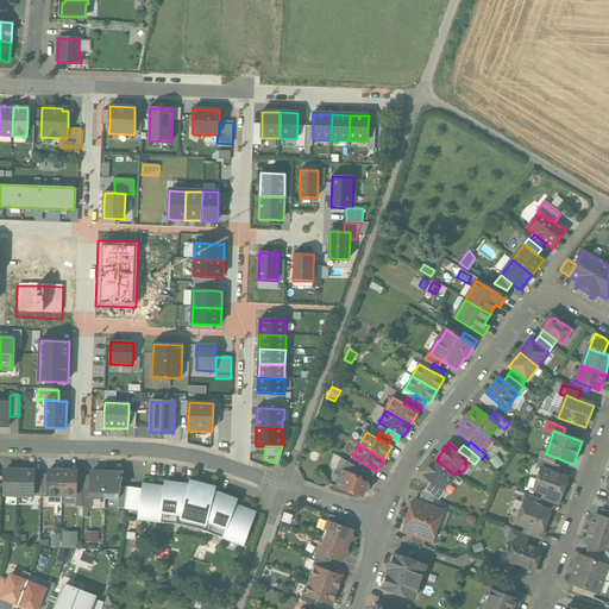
[(554,464),(557,458),(545,453),(546,453),(541,451),(539,459),(554,464)]
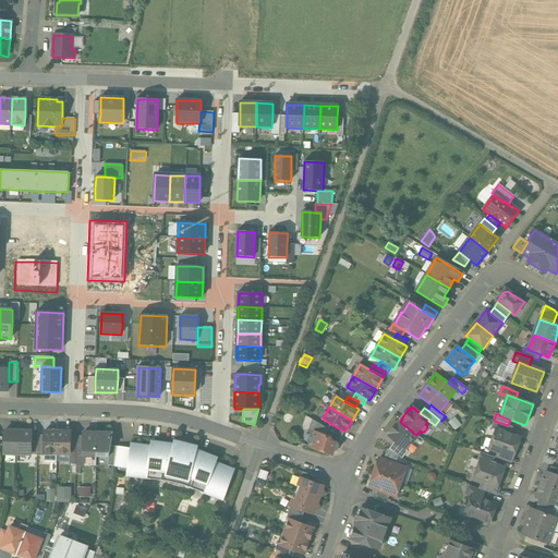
[(455,417),(448,423),(455,431),(461,425),(455,417)]
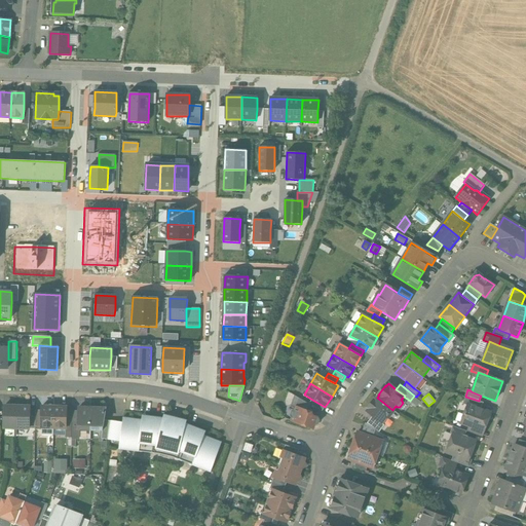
[(308,412),(311,406),(309,405),(295,396),(291,407),(296,408),(308,412)]
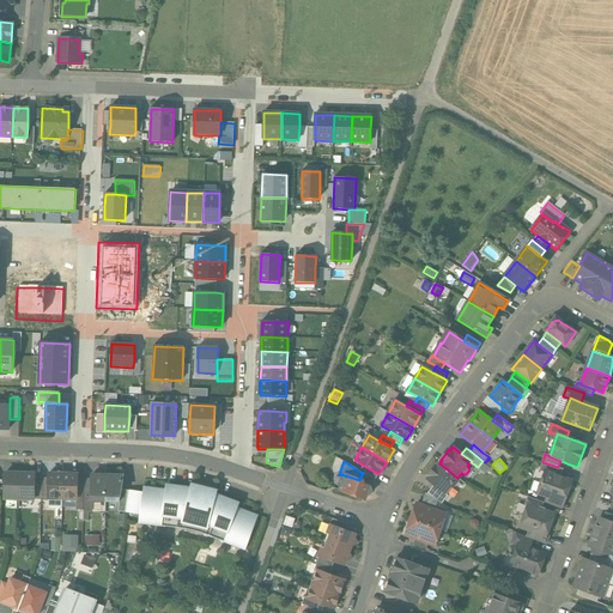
[(564,469),(558,467),(542,462),(540,471),(545,473),(546,472),(560,478),(564,469)]
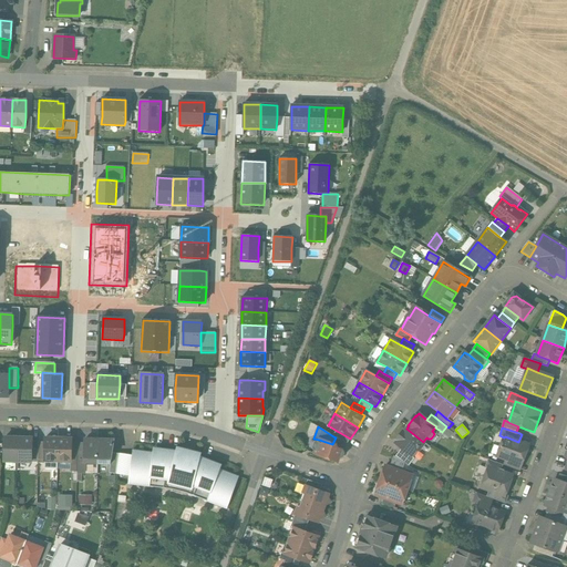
[(401,449),(412,457),(423,442),(406,429),(403,432),(403,431),(395,440),(397,441),(394,444),(401,449)]
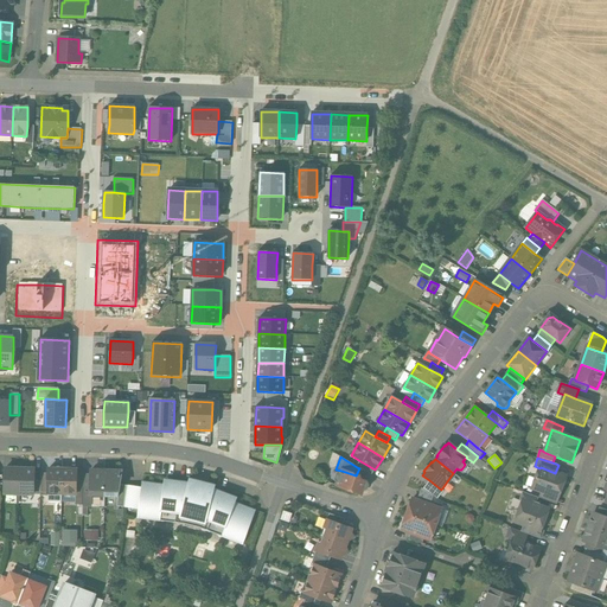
[(371,475),(375,470),(360,461),(357,467),(359,468),(371,475)]
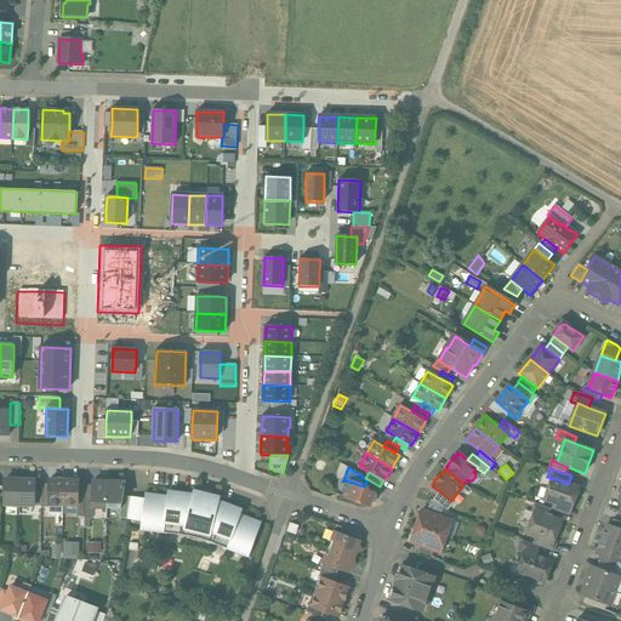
[(569,508),(570,510),(579,488),(568,484),(553,478),(552,479),(545,500),(556,503),(569,508)]
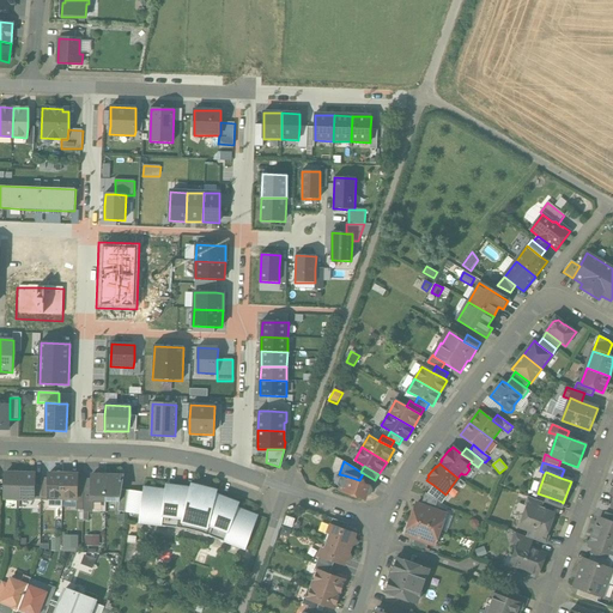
[(19,499),(19,473),(6,473),(5,499),(19,499)]
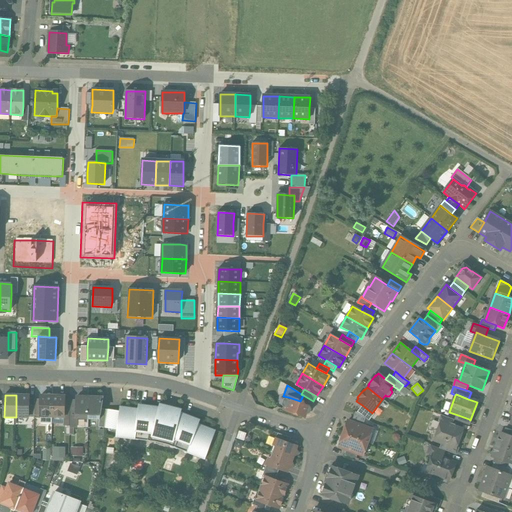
[(28,406),(28,396),(16,395),(16,417),(28,418),(28,406)]
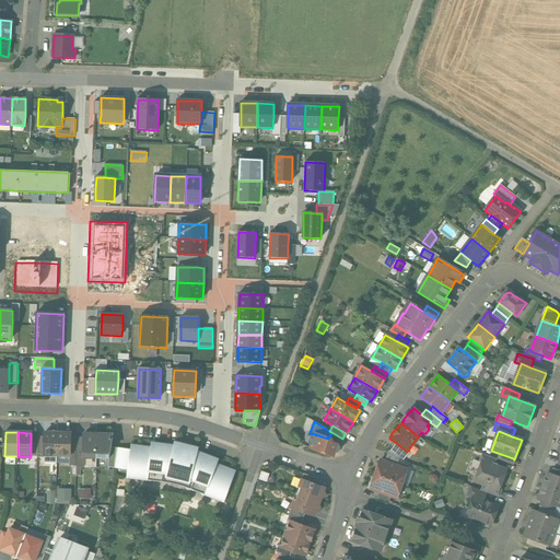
[(58,433),(45,433),(45,438),(44,455),(57,455),(58,433)]
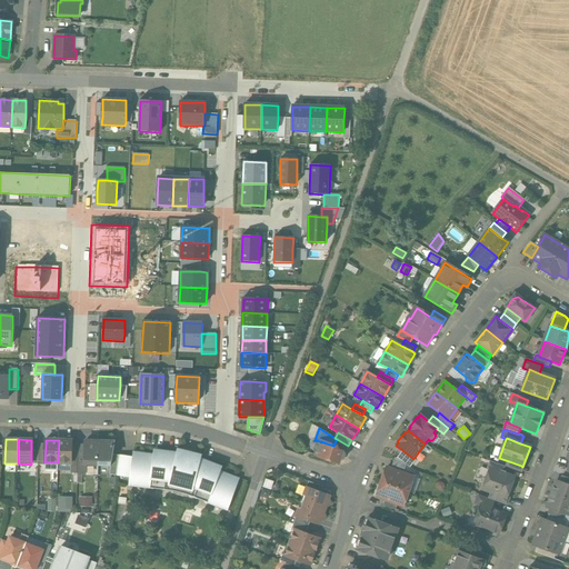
[(72,441),(59,440),(58,462),(70,463),(71,463),(71,446),(72,441)]
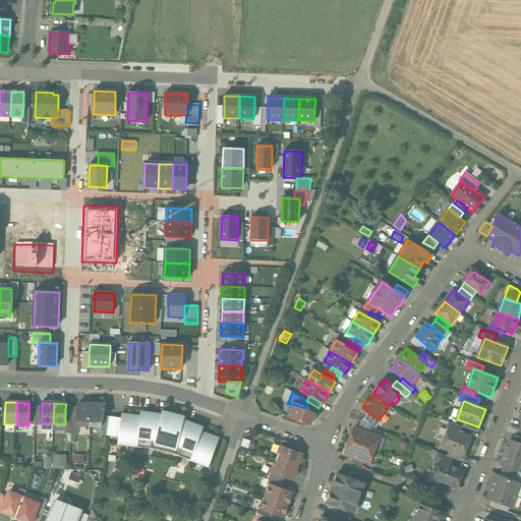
[(77,408),(77,426),(78,426),(90,426),(90,404),(78,404),(77,408)]
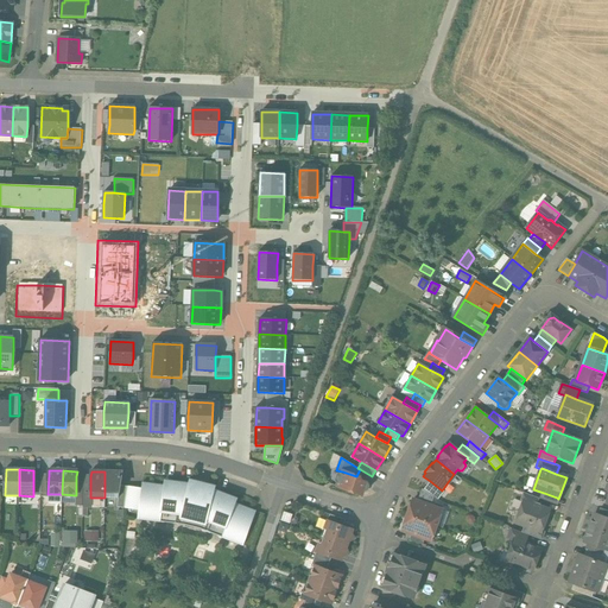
[(105,472),(105,498),(119,498),(120,486),(122,473),(105,472)]
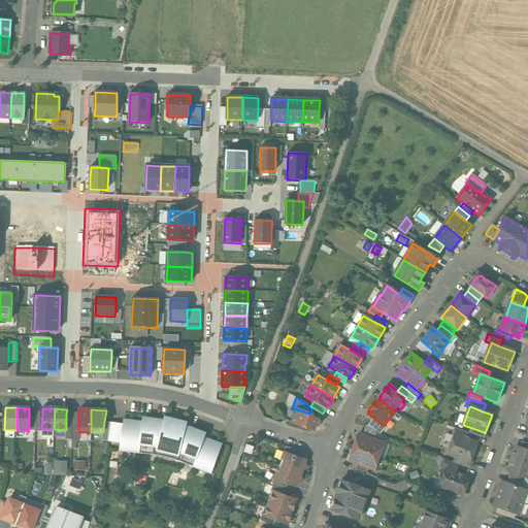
[(293,423),(314,430),(316,427),(319,427),(321,424),(321,421),(318,419),(314,418),(312,415),(309,414),(297,409),(293,423)]
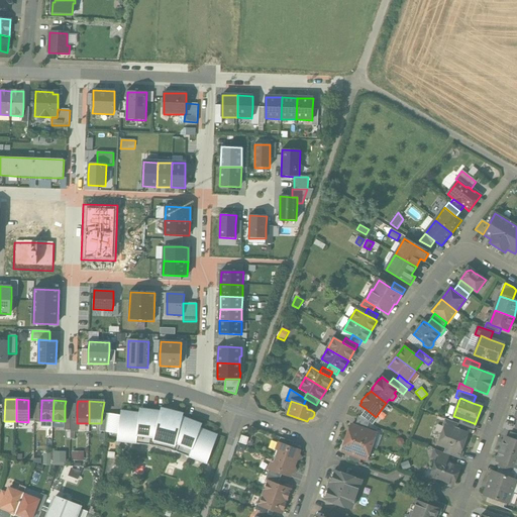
[(34,410),(28,410),(28,422),(40,422),(41,420),(40,420),(41,404),(35,404),(34,410)]
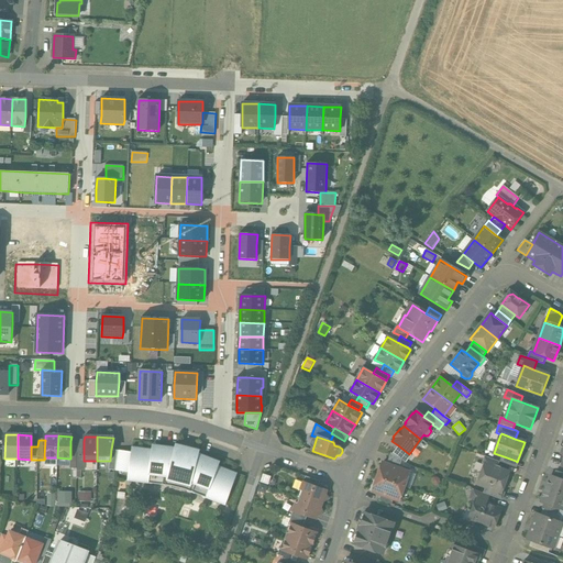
[(70,441),(70,459),(69,459),(70,462),(77,462),(77,468),(85,468),(85,461),(84,461),(84,441),(70,441)]
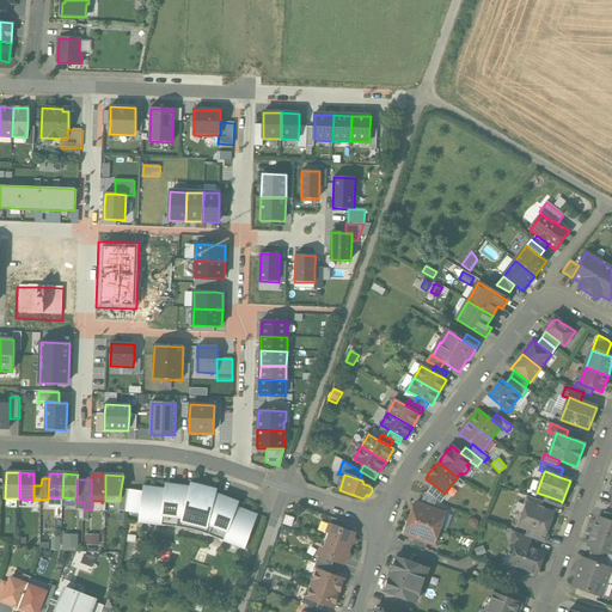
[(140,514),(139,522),(185,528),(201,533),(245,550),(258,515),(237,508),(239,502),(210,491),(212,488),(197,484),(196,488),(166,484),(165,489),(144,487),(142,493),(140,514)]
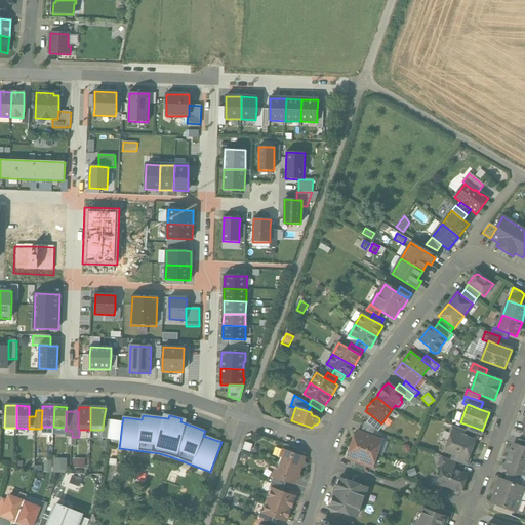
[(381,423),(371,415),(365,423),(374,430),(378,432),(384,426),(381,423)]
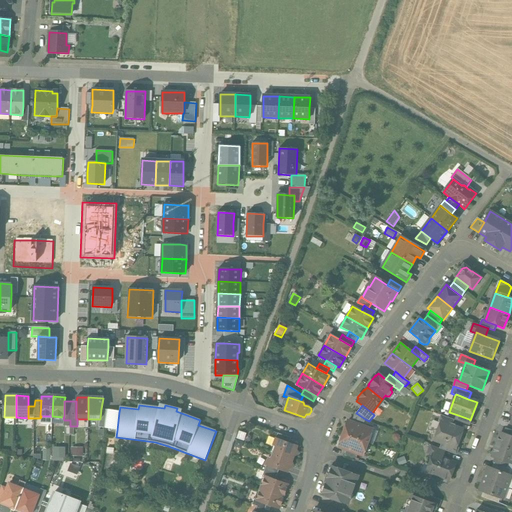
[(101,409),(100,419),(99,427),(117,430),(119,412),(101,409)]
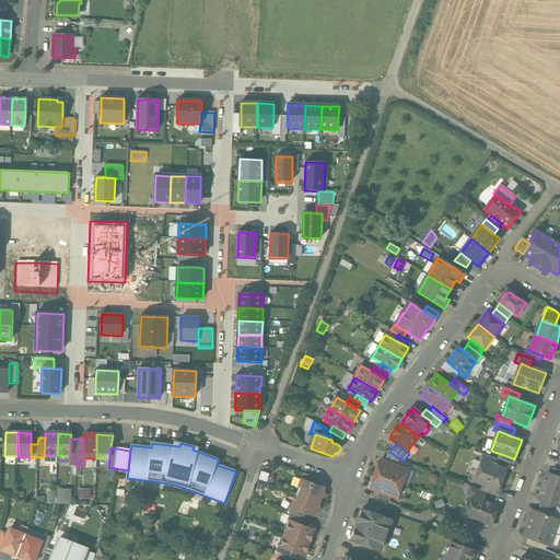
[(388,451),(384,463),(397,467),(399,458),(389,452),(388,451)]
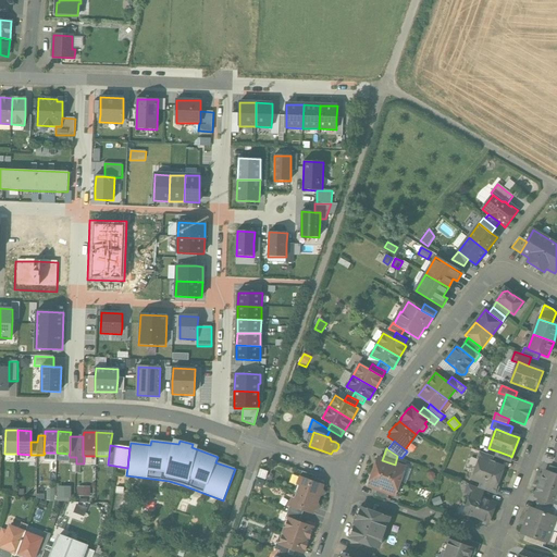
[(480,459),(492,463),(494,457),(480,452),(477,459),(480,460),(480,459)]
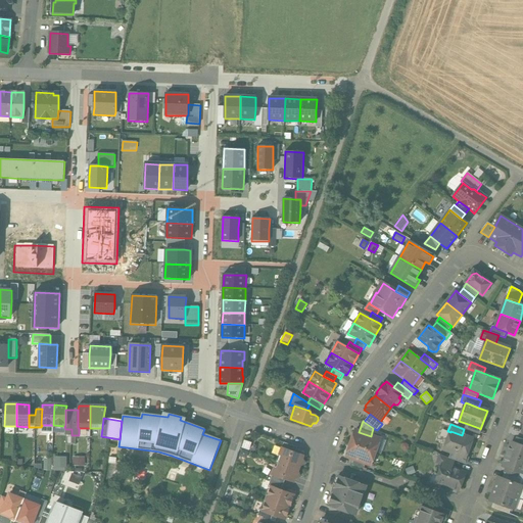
[(477,434),(479,428),(468,424),(466,430),(477,434)]
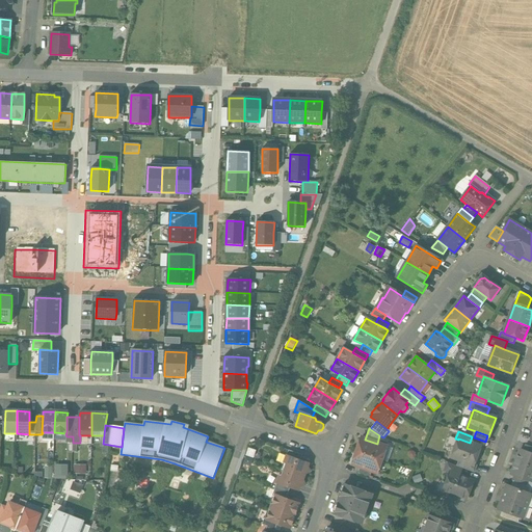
[(362,437),(356,451),(381,460),(387,447),(377,444),(365,440),(362,437)]
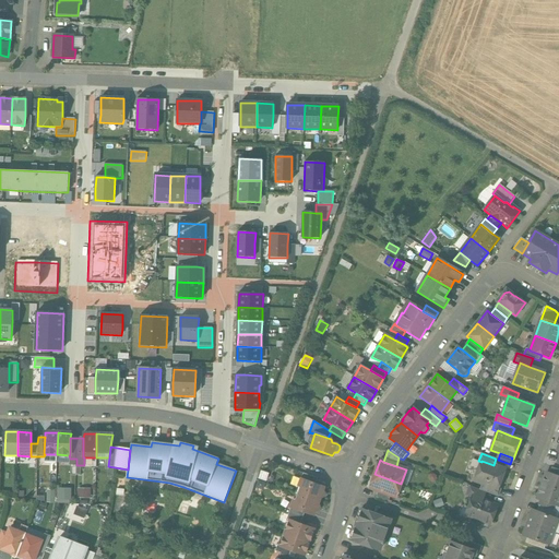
[(483,484),(498,490),(498,489),(506,470),(494,465),(482,461),(482,462),(478,470),(475,471),(474,476),(475,478),(474,482),(483,484)]
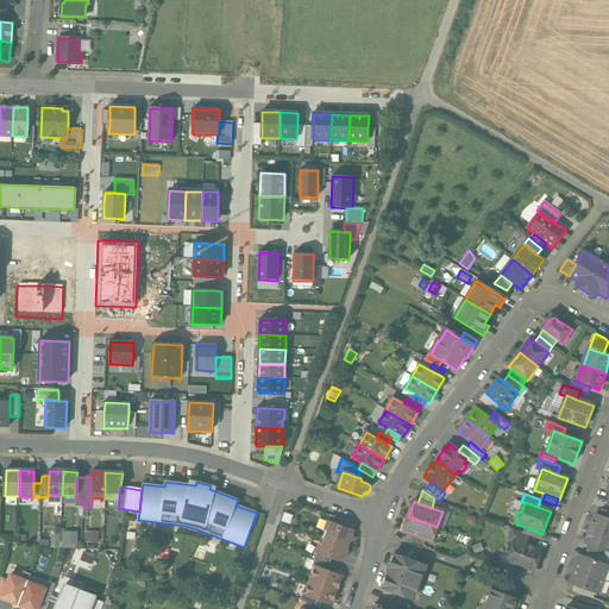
[(284,513),(280,531),(288,533),(293,515),(284,513)]
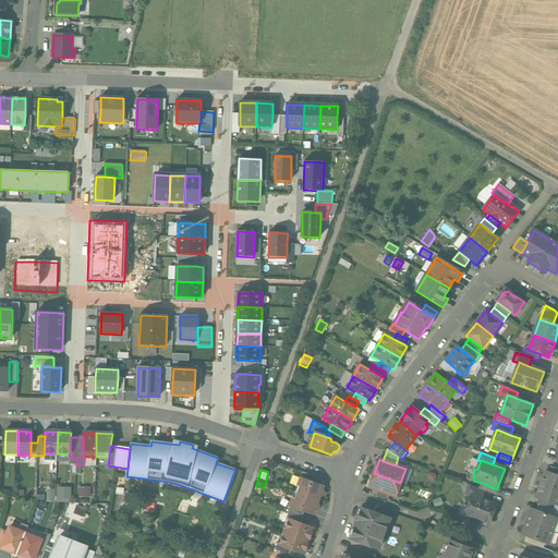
[(541,485),(557,490),(557,476),(549,473),(546,472),(544,478),(543,478),(541,485)]
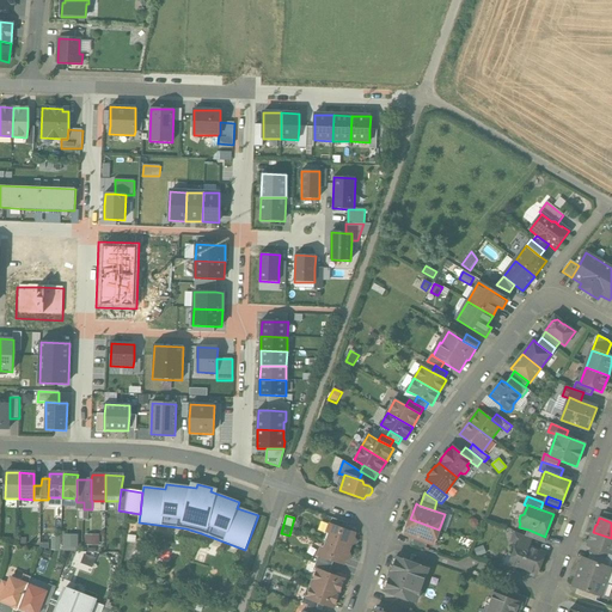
[(332,519),(330,525),(346,531),(348,524),(332,519)]
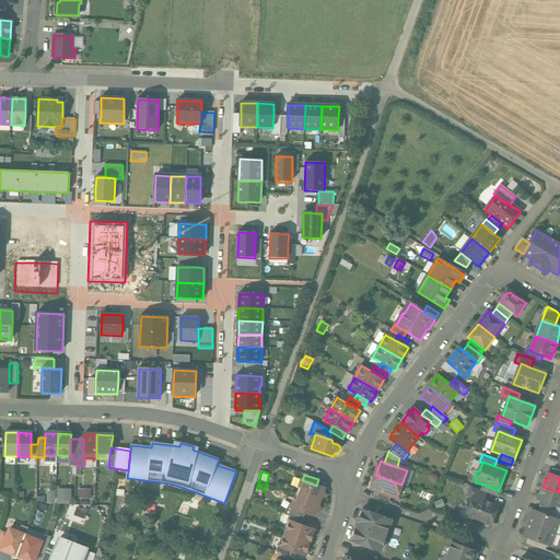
[(396,499),(401,485),(375,475),(370,489),(378,492),(392,497),(396,499)]
